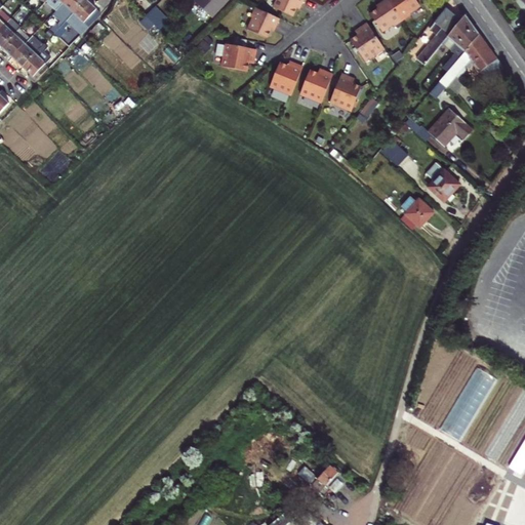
[(33,13),(37,10),(27,0),(23,4),(33,13)]
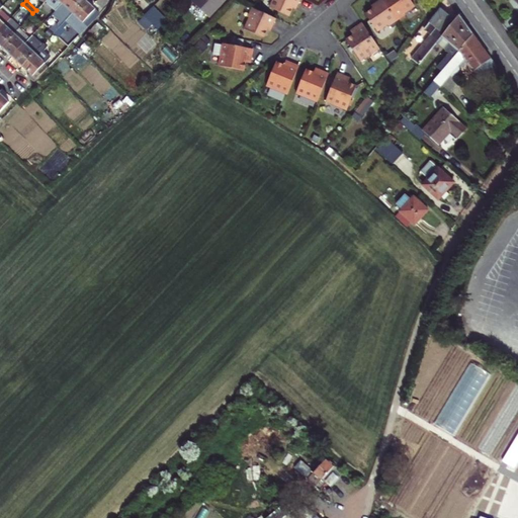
[(61,20),(64,22),(84,0),(65,0),(58,7),(56,10),(64,17),(61,20)]
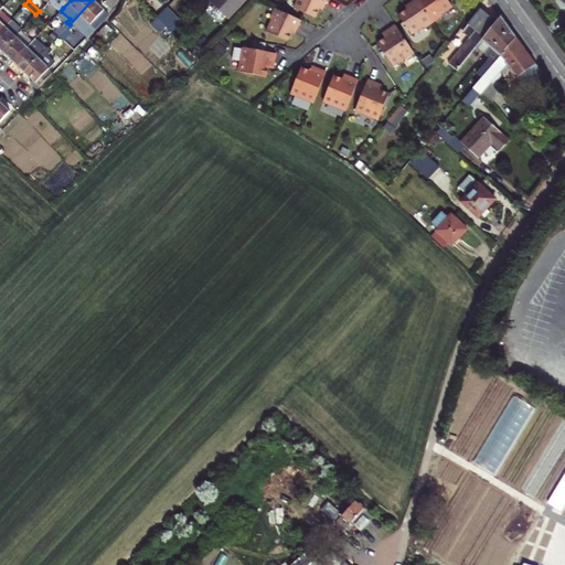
[(75,22),(85,31),(107,8),(98,0),(92,0),(70,24),(68,25),(62,32),(64,34),(75,22)]
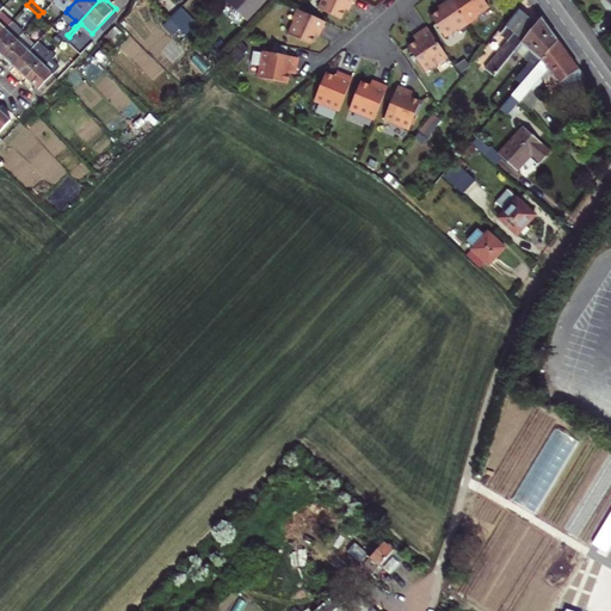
[(171,0),(167,0),(161,7),(167,13),(172,18),(180,8),(171,0)]
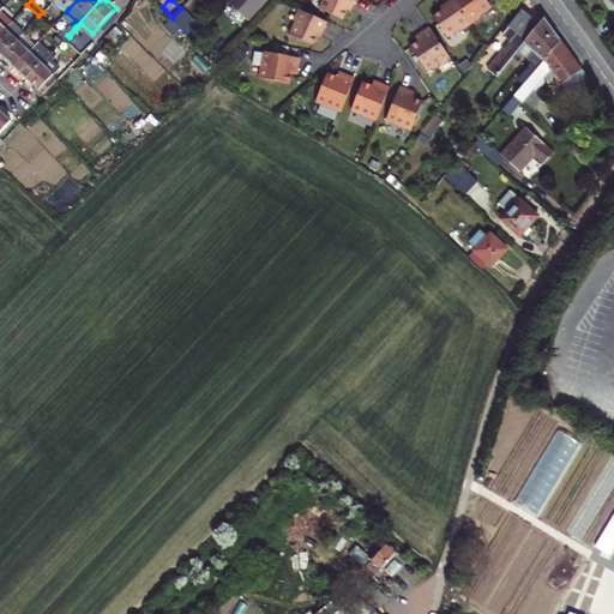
[(234,0),(229,5),(247,22),(266,0),(234,0)]
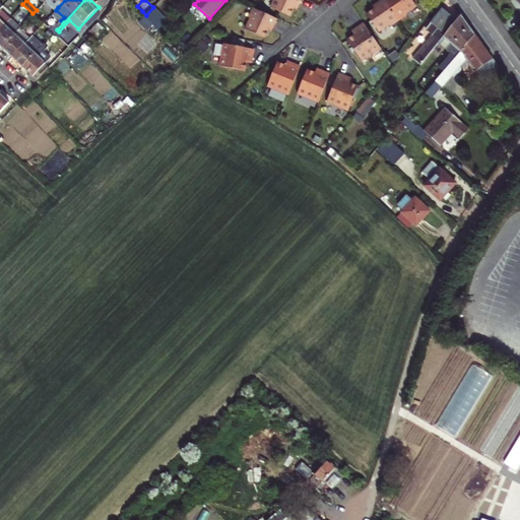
[(300,9),(303,0),(277,0),(275,6),(294,14),(297,8),(300,9)]
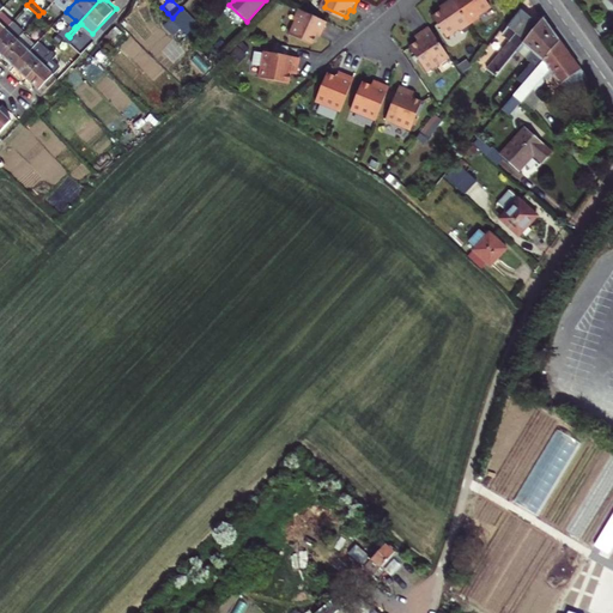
[(492,10),(485,0),(457,0),(455,1),(472,25),(481,19),(480,18),(492,10)]
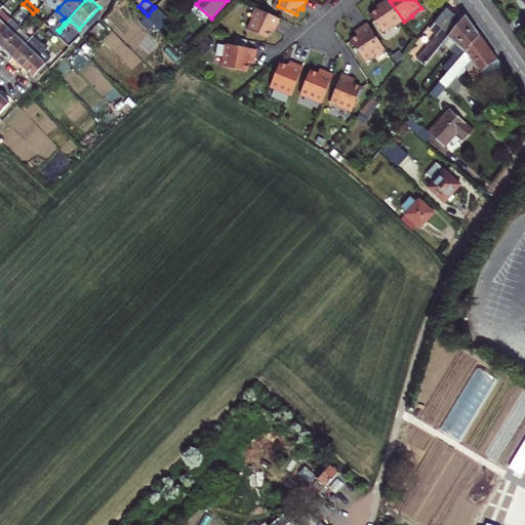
[(395,26),(396,28),(404,22),(390,1),(381,7),(384,10),(374,16),(385,33),(395,26)]
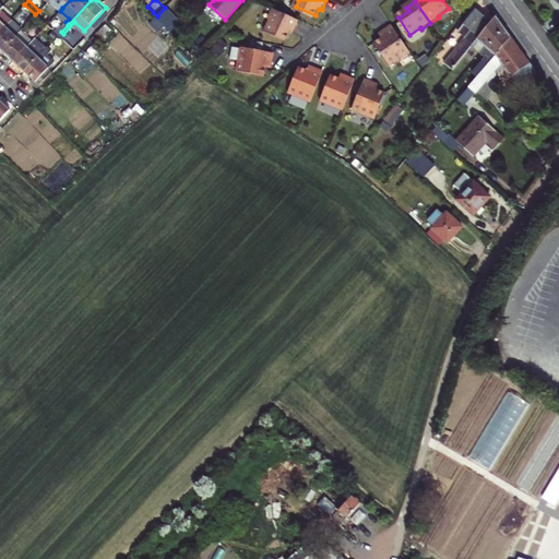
[(88,35),(110,12),(106,8),(84,31),(88,35)]
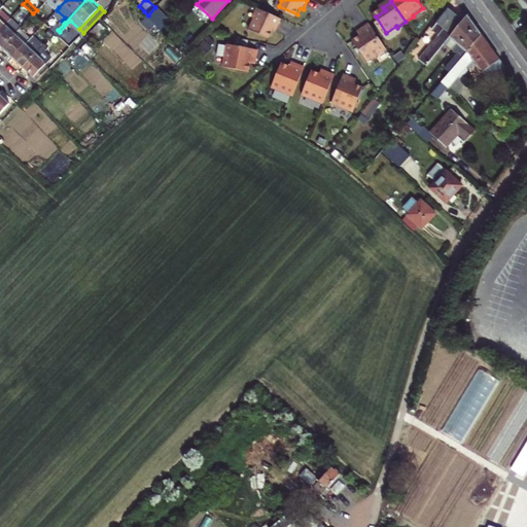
[(276,32),(282,19),(256,7),(252,18),(253,19),(248,30),(252,32),(257,35),(269,40),(273,30),(276,32)]
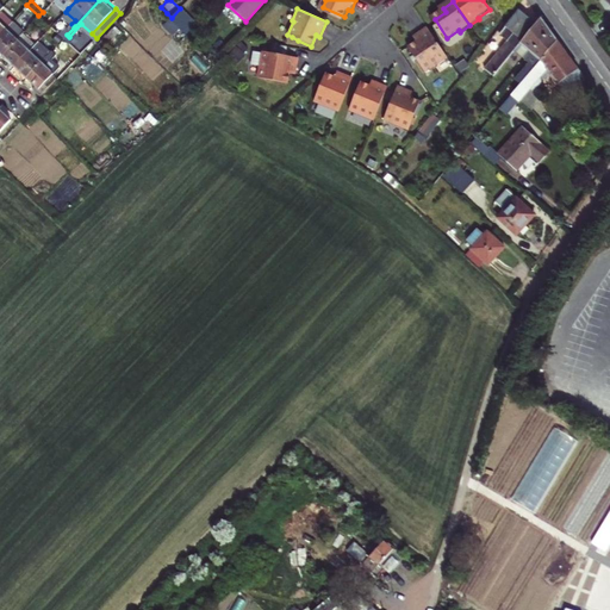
[(495,75),(515,51),(537,23),(520,8),(504,27),(506,29),(502,36),(509,42),(486,69),(495,75)]
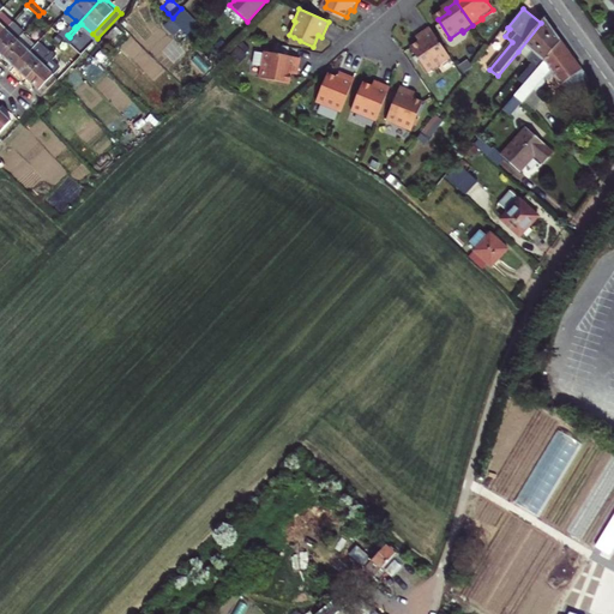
[(43,12),(38,16),(50,28),(55,23),(43,12)]
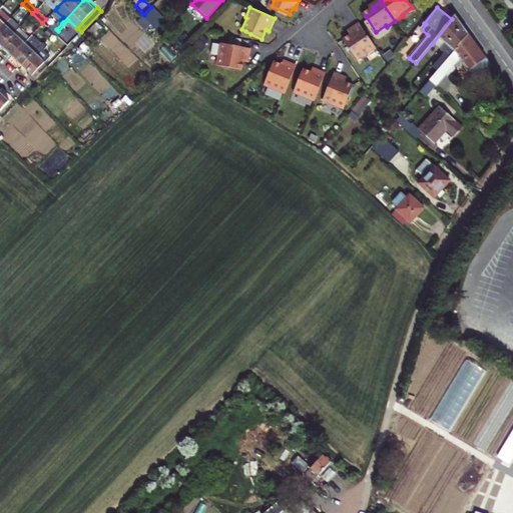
[(15,11),(8,19),(0,27),(0,36),(5,42),(23,23),(25,21),(15,11)]
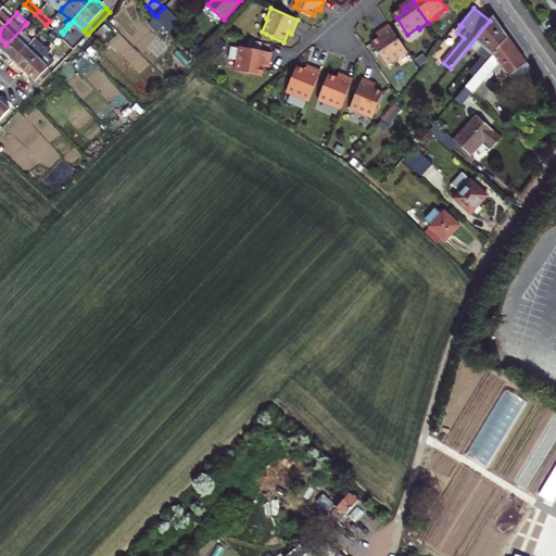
[(469,47),(488,62),(510,36),(494,15),(490,21),(469,47)]
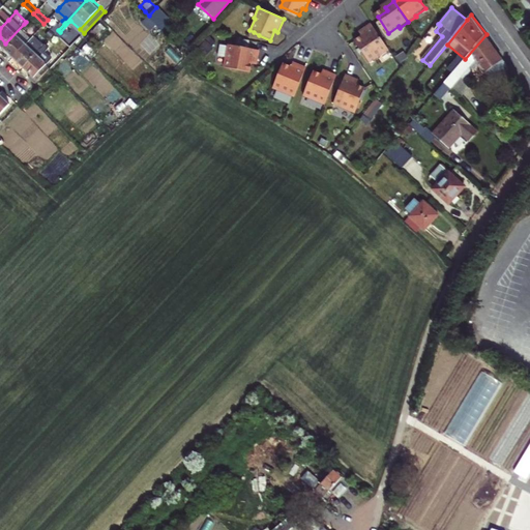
[(55,27),(58,30),(64,24),(61,21),(55,27)]
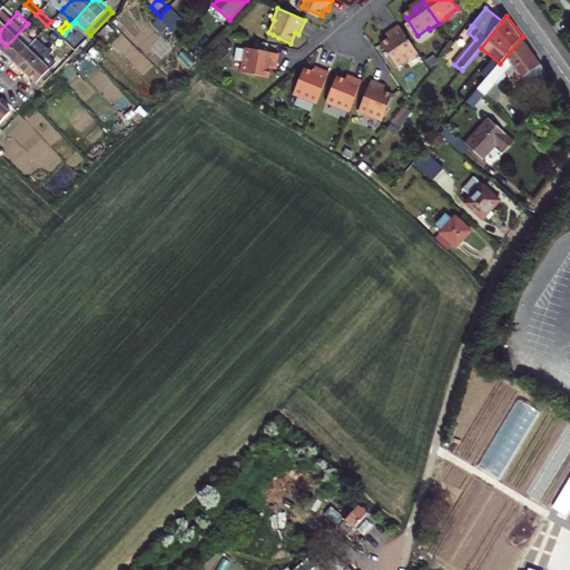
[(18,57),(37,37),(26,26),(6,47),(18,57)]
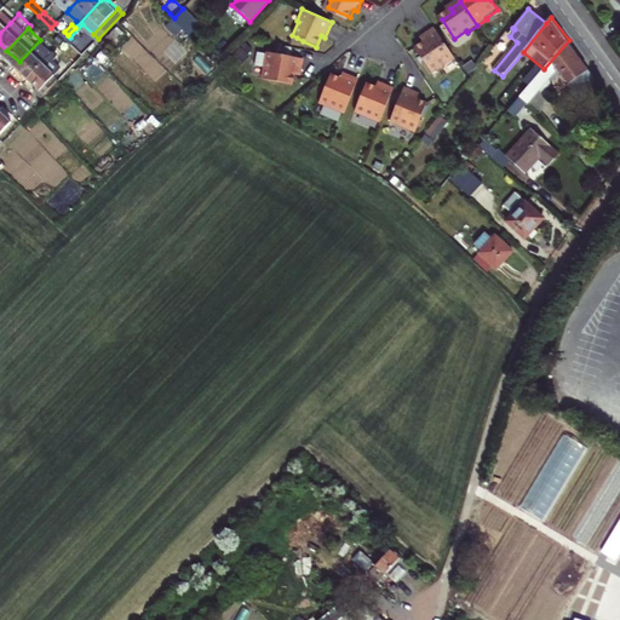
[(432,76),(455,61),(436,30),(420,40),(423,44),(414,50),(432,76)]
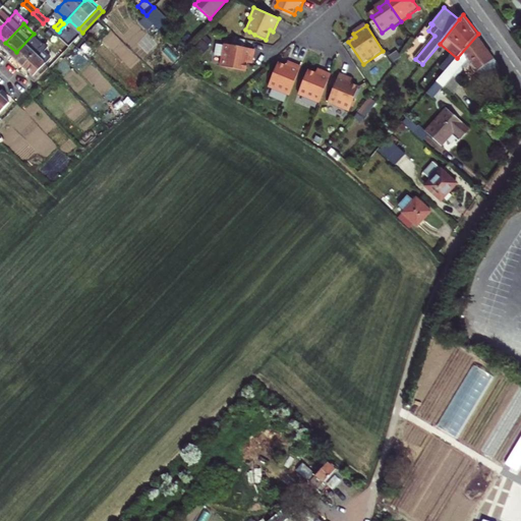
[(37,30),(34,34),(16,52),(26,62),(47,40),(37,30)]
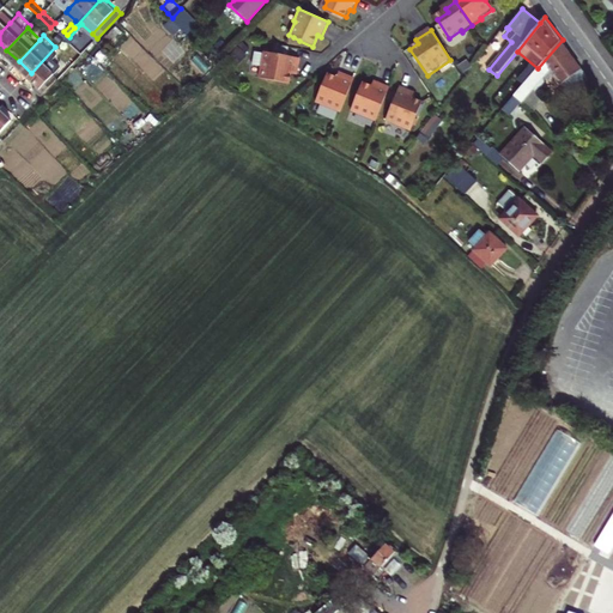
[(538,68),(516,95),(523,102),(534,111),(544,101),(535,92),(542,83),(544,78),(545,77),(548,80),(557,73),(568,87),(588,73),(563,40),(538,68)]
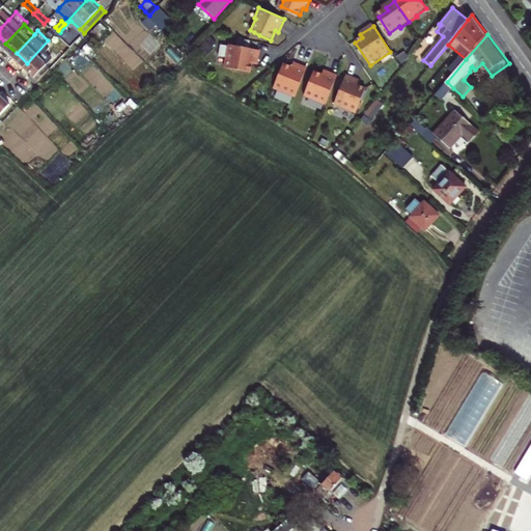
[(54,42),(51,37),(48,40),(27,63),(35,71),(33,74),(35,76),(49,61),(57,53),(50,46),(54,42)]
